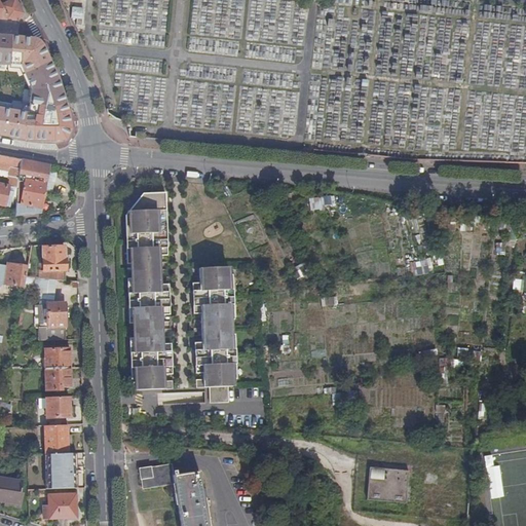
[(11,0),(2,5),(0,0),(0,17),(20,19),(24,12),(15,0),(11,0)]
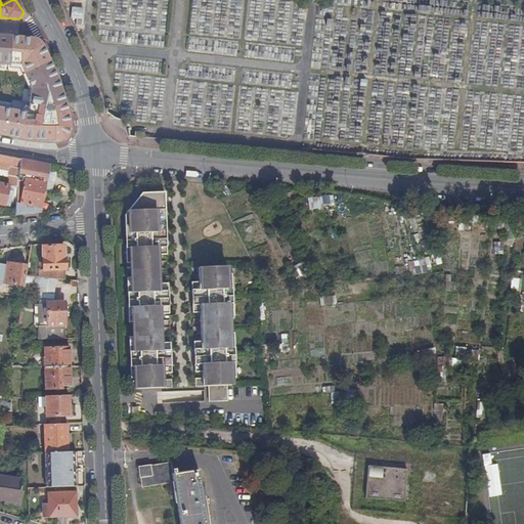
[(83,19),(84,10),(76,10),(76,7),(73,7),(72,18),(83,19)]
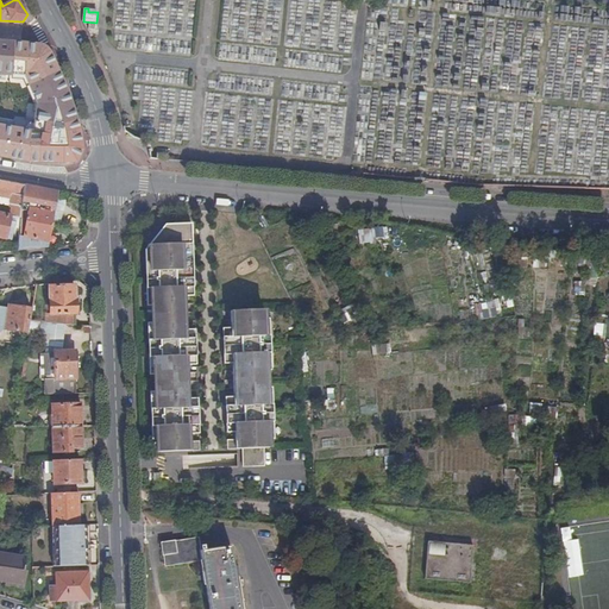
[(157,49),(157,36),(117,37),(118,50),(157,49)]
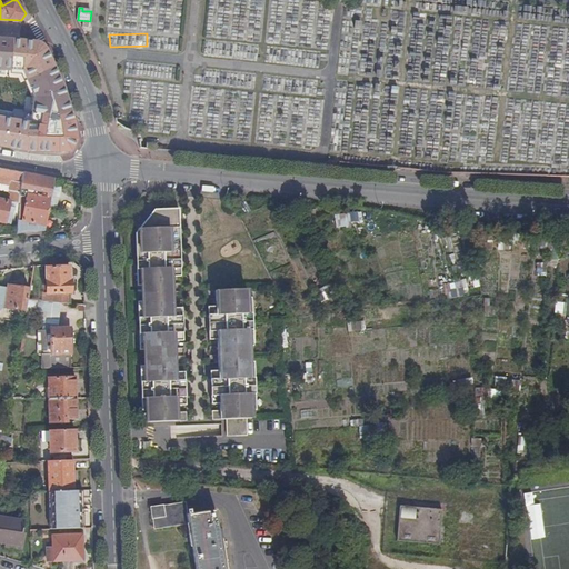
[(0,221),(6,222),(8,211),(13,212),(18,213),(20,192),(20,183),(23,172),(3,169),(0,168),(0,221)]
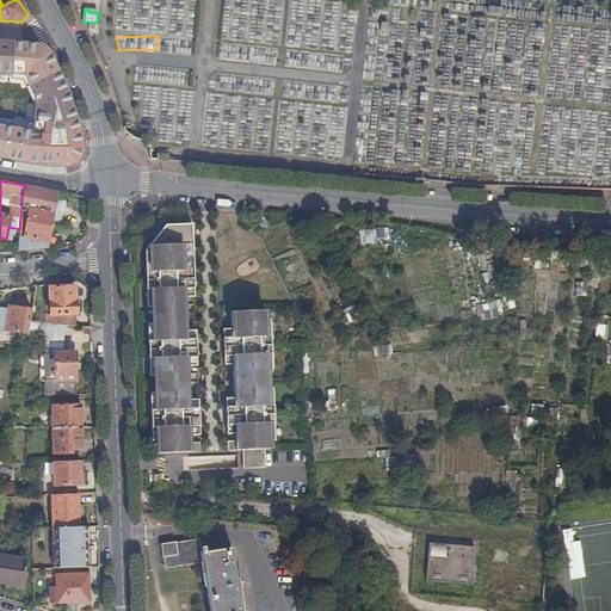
[(57,191),(25,185),(22,197),(22,207),(30,208),(24,238),(48,242),(49,242),(55,213),(57,198),(56,197),(57,191)]
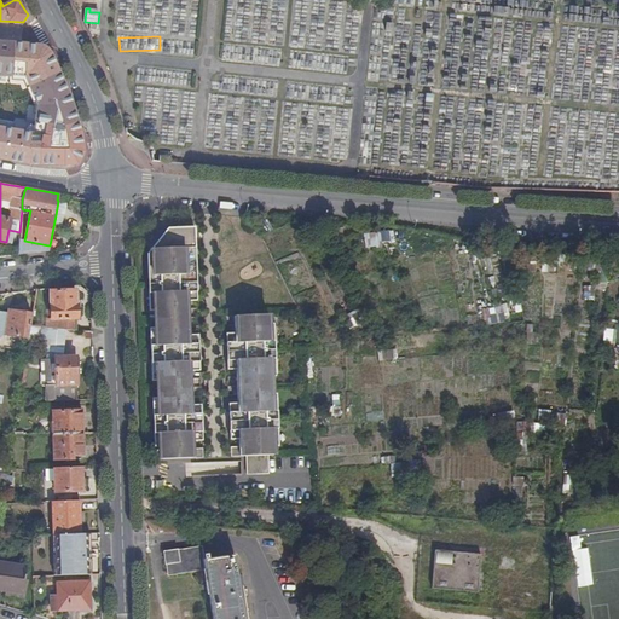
[(155,420),(155,426),(155,434),(160,434),(161,451),(161,460),(178,460),(203,458),(203,451),(203,449),(195,449),(195,441),(194,426),(190,426),(190,421),(194,421),(194,414),(192,405),(191,371),(191,356),(187,356),(187,352),(191,352),(190,335),(189,301),(189,288),(185,288),(185,284),(197,284),(196,275),(194,275),(192,258),(196,258),(195,233),(163,235),(161,238),(162,249),(152,249),(150,249),(151,276),(149,276),(149,294),(155,294),(155,311),(156,328),(156,346),(151,346),(152,364),(157,364),(158,381),(158,398),(160,416),(154,416),(155,420)]
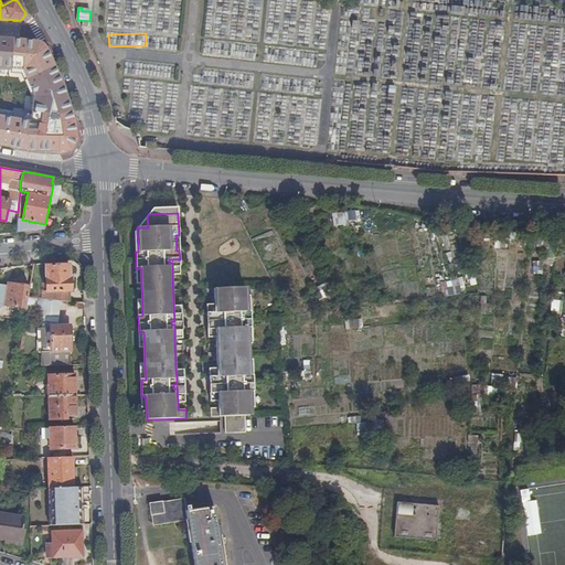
[(180,275),(180,259),(169,259),(169,263),(172,263),(172,275),(180,275)]
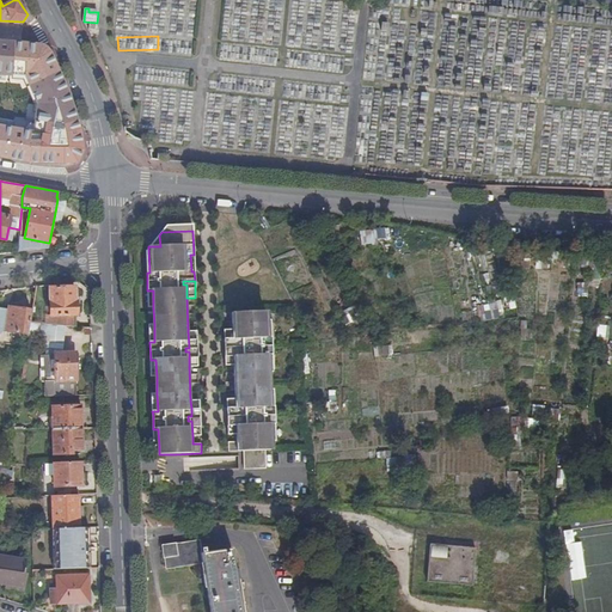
[(576,295),(586,295),(585,282),(576,282),(576,295)]
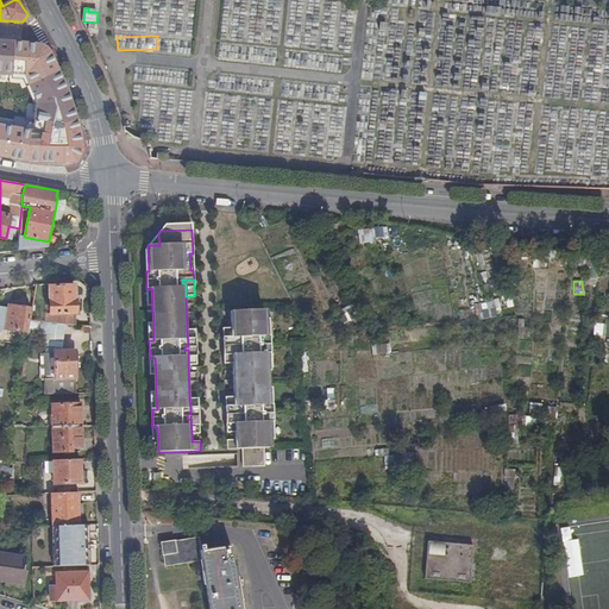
[(67,325),(76,326),(75,313),(76,313),(76,300),(75,300),(74,286),(49,287),(50,314),(46,314),(46,311),(32,309),(30,321),(67,325)]
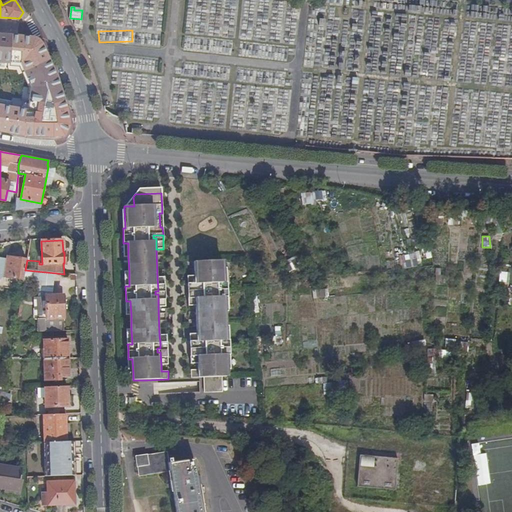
[(397,255),(399,269),(420,265),(418,252),(397,255)]
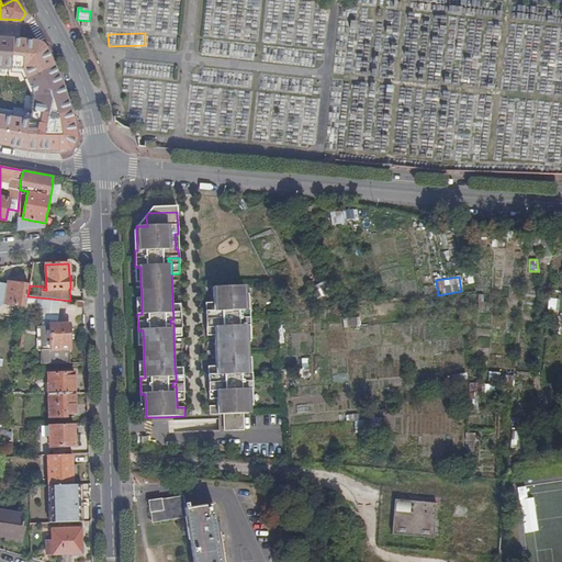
[(9,283),(0,281),(0,305),(6,303),(26,307),(27,296),(30,285),(9,281),(9,283)]
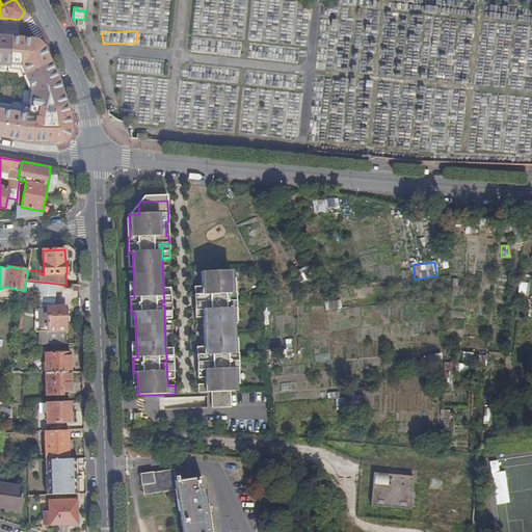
[(225,407),(232,407),(232,406),(231,394),(231,392),(234,392),(236,392),(235,381),(235,369),(239,369),(239,353),(234,353),(234,339),(234,333),(233,324),(233,310),(237,310),(236,294),(232,294),(231,278),(231,272),(202,273),(203,288),(203,301),(206,301),(206,304),(203,304),(204,318),(204,338),(205,343),(205,347),(205,362),(208,361),(208,365),(206,365),(206,378),(206,384),(198,384),(198,393),(212,393),(212,399),(212,408),(225,407)]
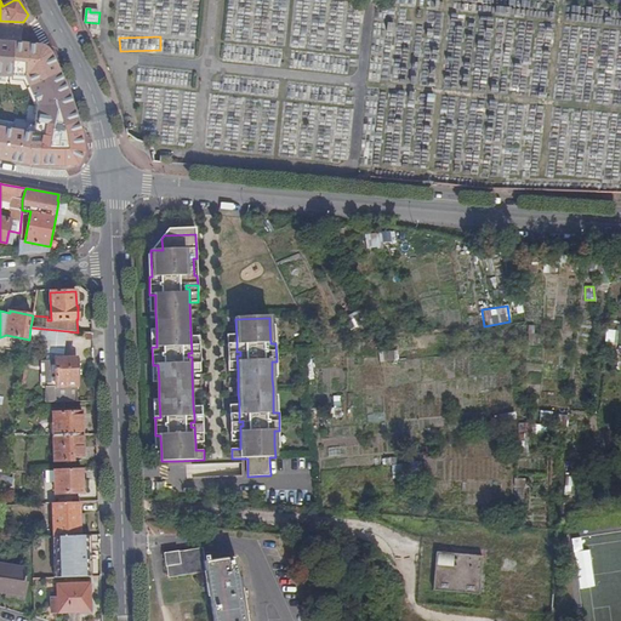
[(55,353),(53,362),(56,362),(55,359),(63,359),(68,331),(30,328),(29,340),(28,342),(47,345),(46,351),(55,353)]
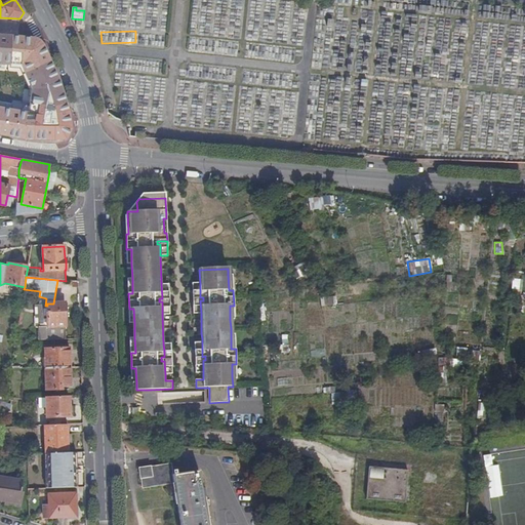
[(161,284),(162,298),(159,298),(159,301),(162,301),(162,315),(169,315),(168,284),(161,284)]
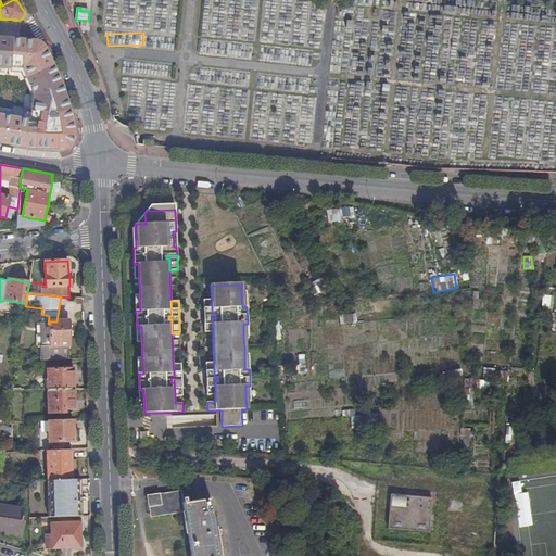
[(212,301),(203,301),(204,308),(204,325),(204,333),(213,332),(212,318),(215,318),(215,315),(212,315),(212,301)]
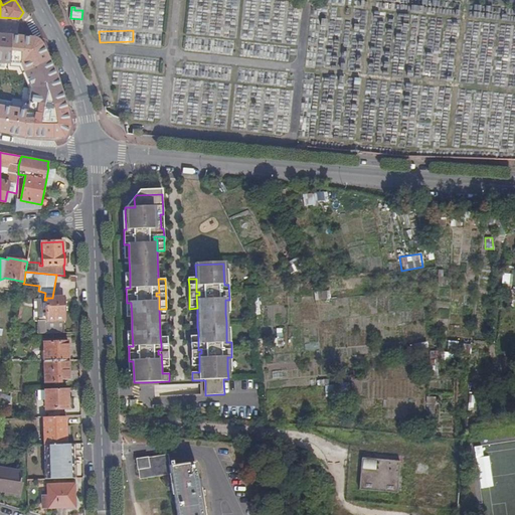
[(45,298),(46,300),(46,320),(37,321),(38,334),(64,333),(63,320),(64,320),(63,298),(52,298),(45,298)]
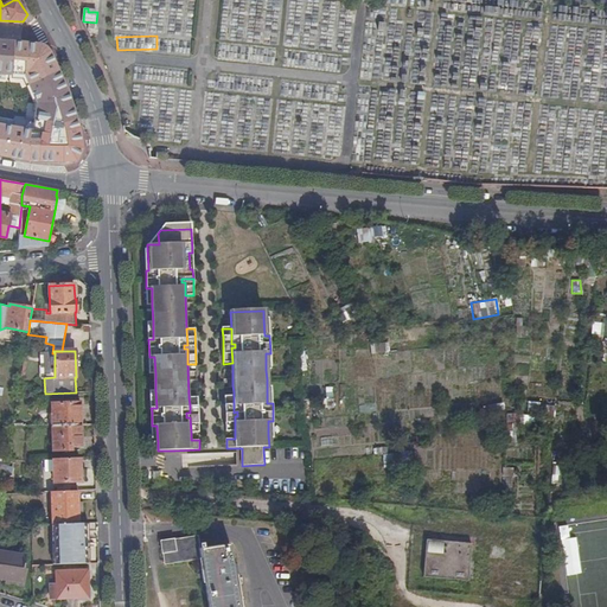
[(55,377),(55,353),(52,353),(42,353),(42,378),(44,378),(55,377)]
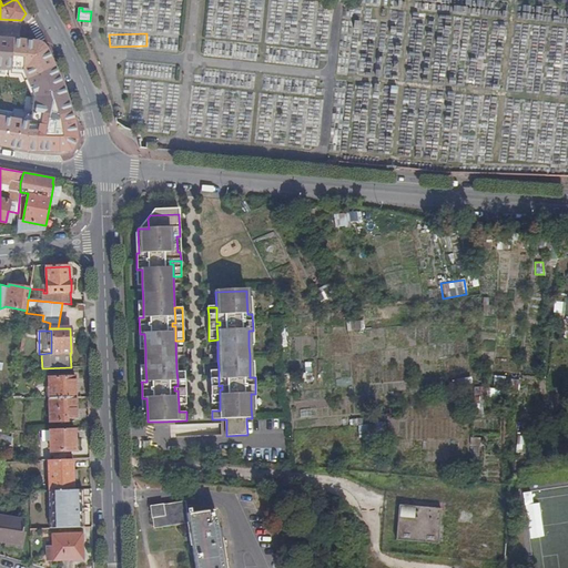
[(211,371),(211,379),(211,396),(212,404),(213,404),(220,404),(220,389),(222,389),(222,385),(219,386),(219,371),(211,371)]
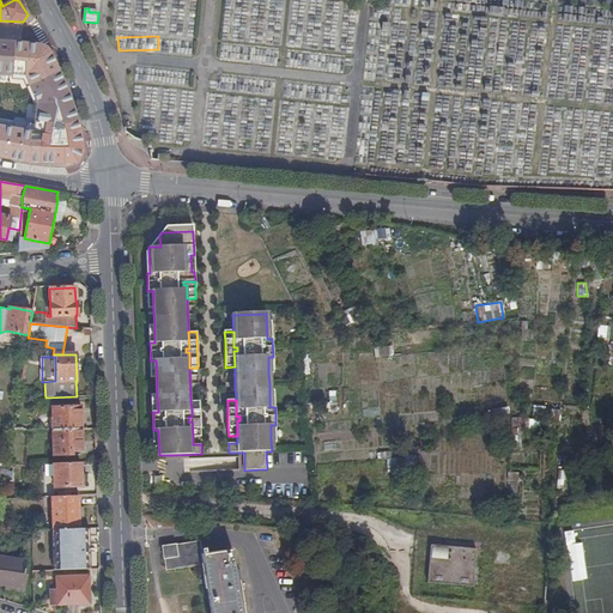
[(82,407),(53,407),(53,430),(83,429),(82,407)]
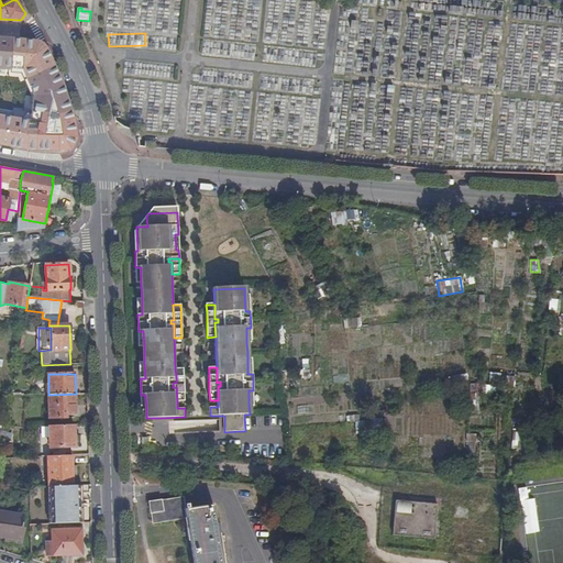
[(184,401),(184,393),(184,376),(176,376),(176,383),(173,383),(173,387),(176,387),(177,401),(184,401)]
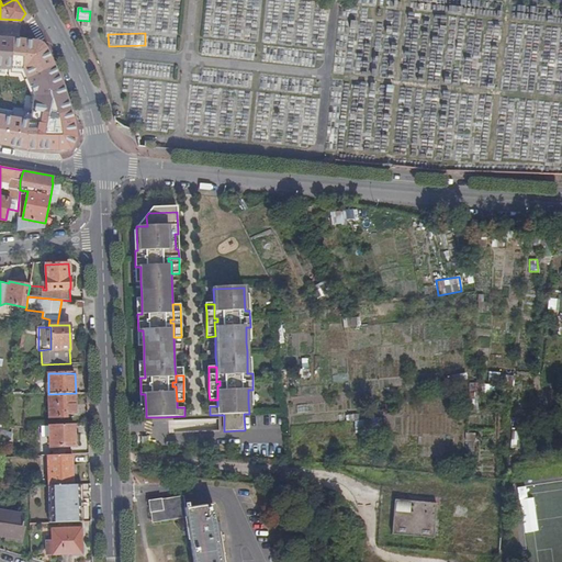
[(76,413),(76,393),(48,394),(48,395),(49,418),(66,418),(66,414),(76,413)]
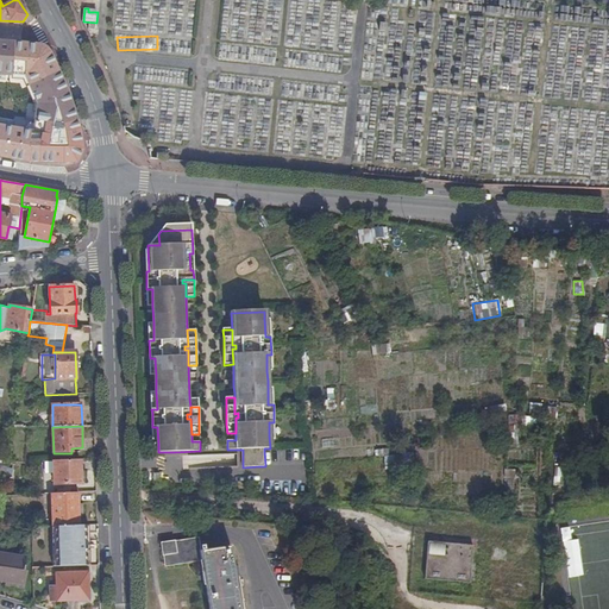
[(81,459),(54,460),(55,484),(81,483),(81,459)]
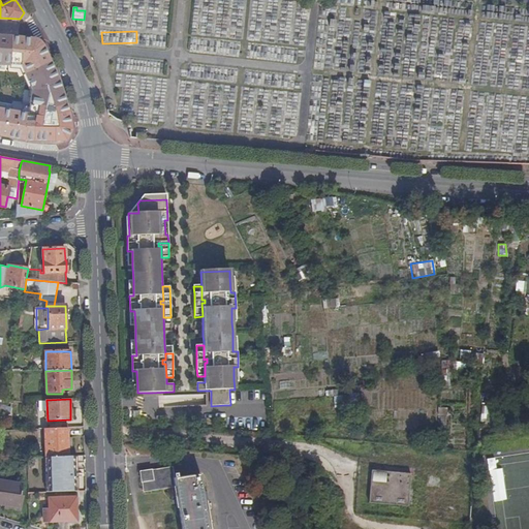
[(48,457),(69,456),(68,428),(45,429),(47,457),(48,457)]
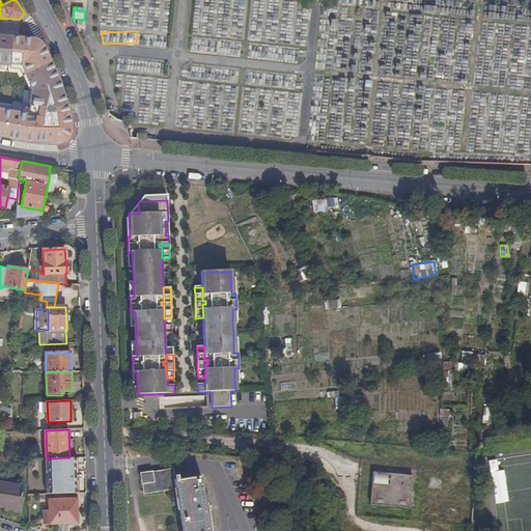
[(70,457),(48,458),(49,476),(49,494),(76,493),(76,475),(75,457),(70,457)]
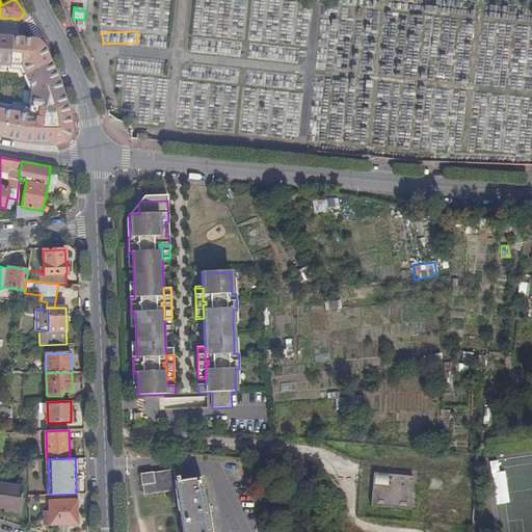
[(182,531),(209,531),(205,501),(204,491),(201,474),(178,477),(178,473),(173,473),(171,469),(150,472),(150,471),(137,473),(139,482),(140,482),(142,491),(175,487),(182,531)]
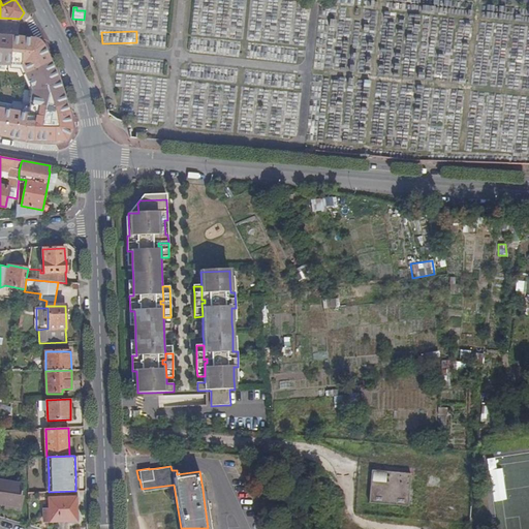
[(410,471),(371,467),(368,500),(407,504),(410,471)]
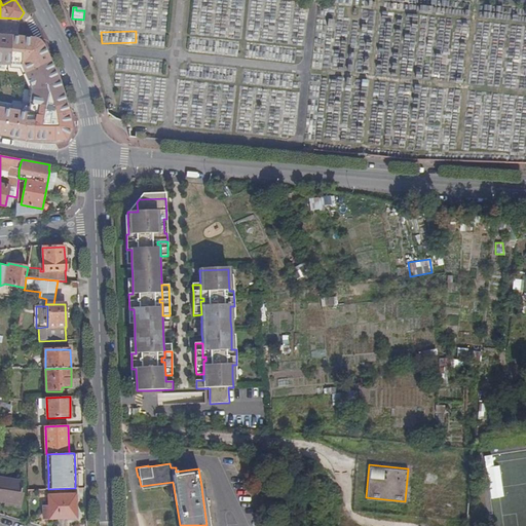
[(22,482),(9,480),(0,478),(0,500),(8,502),(7,505),(20,508),(22,493),(20,493),(20,492),(21,491),(21,489),(22,482)]
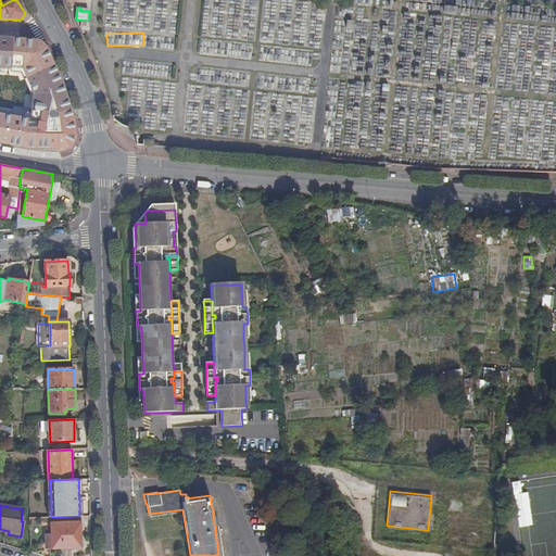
[(52,523),(52,535),(53,548),(80,547),(80,522),(52,523)]
